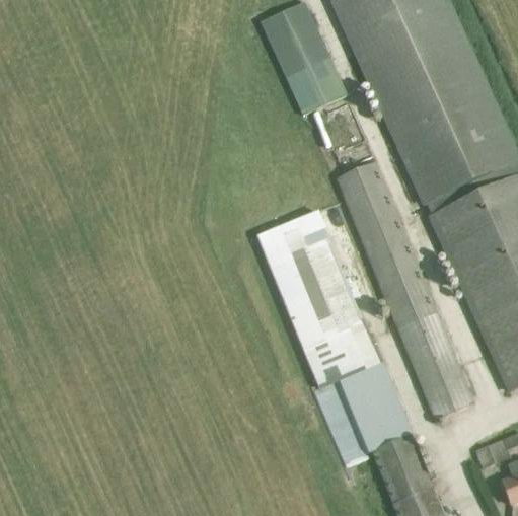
[(305,0),(261,21),(302,113),(348,92),(305,0)]
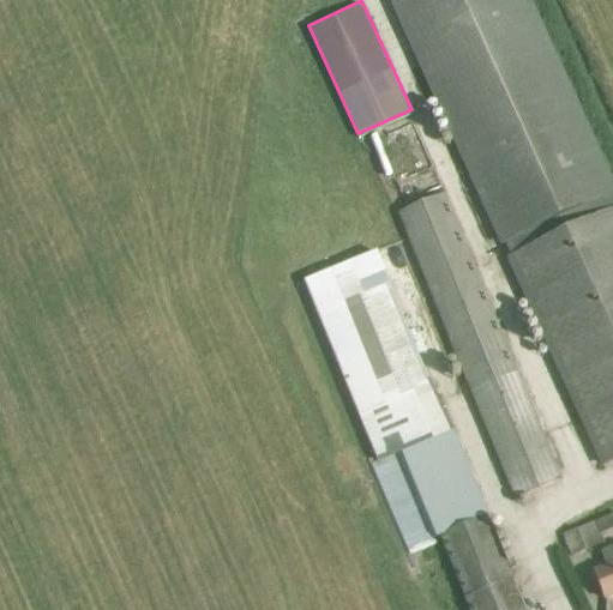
[(391,0),(503,242),(506,240),(512,253),(508,254),(604,461),(612,458),(612,174),(533,0),(391,0)]
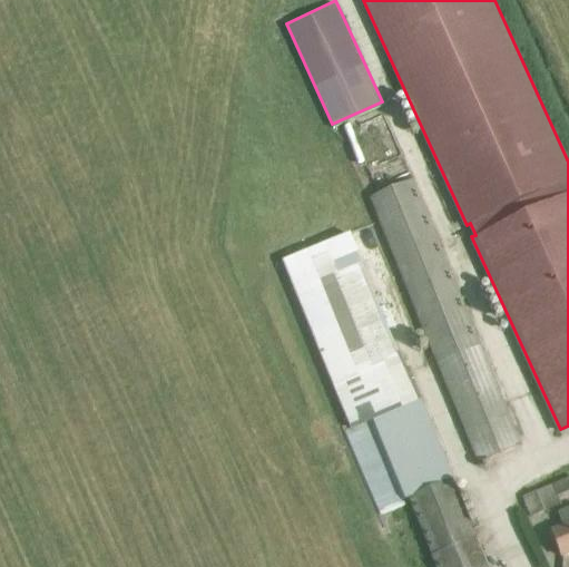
[(369,195),(477,458),(522,443),(413,175),(369,195)]
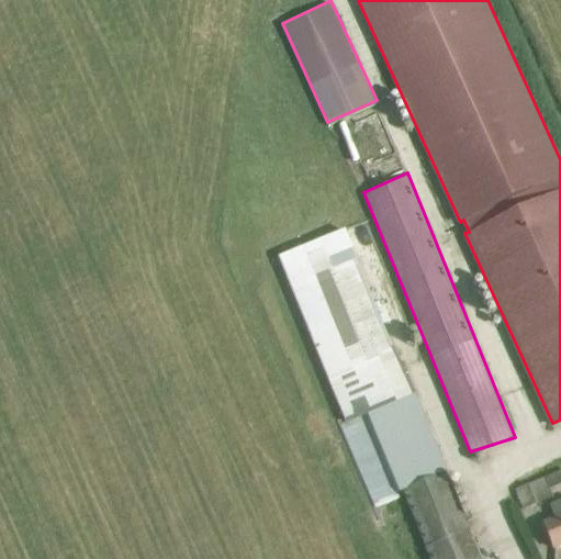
[(346,226),(277,254),(346,420),(368,413),(428,558),(483,558),(415,392),(414,393),(391,346),(393,345),(346,226)]
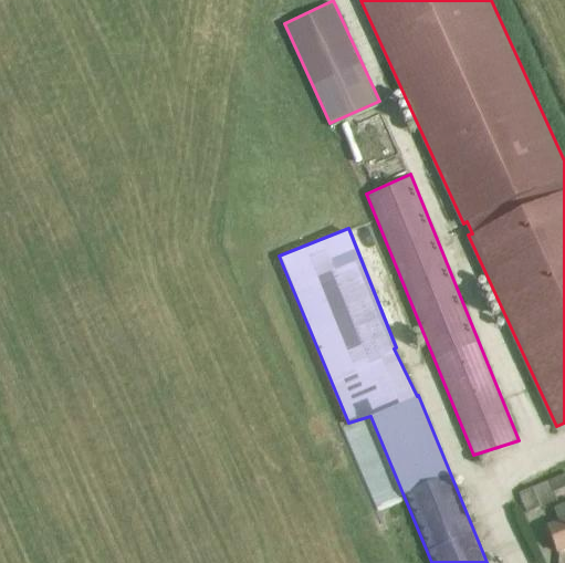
[(564,470),(518,491),(525,510),(558,497),(555,490),(564,486),(564,470)]
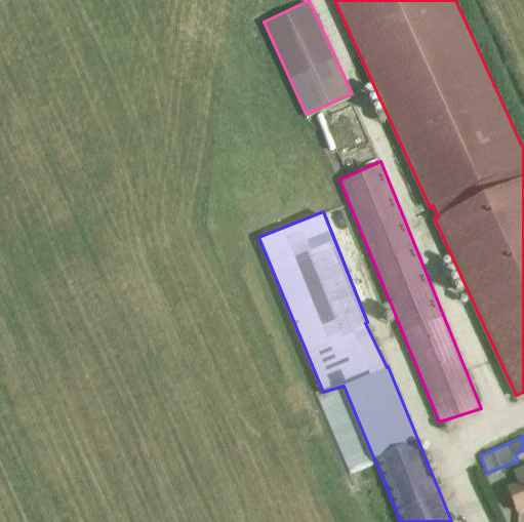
[(505,488),(509,498),(513,497),(518,511),(523,509),(523,466),(514,470),(519,483),(505,488)]
